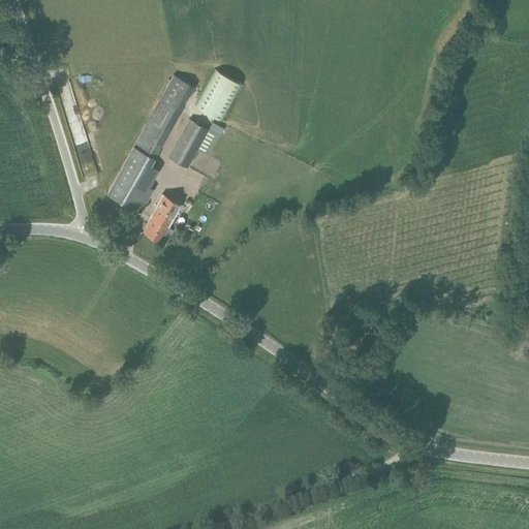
[(222,121),(243,85),(216,69),(195,105),(222,121)]
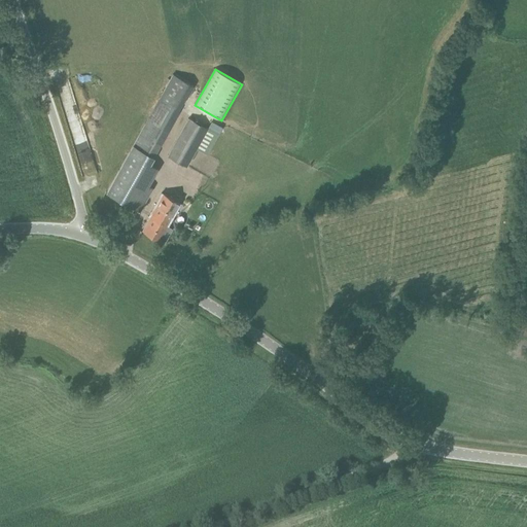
[(192,86),(172,74),(132,146),(130,150),(106,192),(140,211),(164,169),(151,163),(153,159),(192,86)]
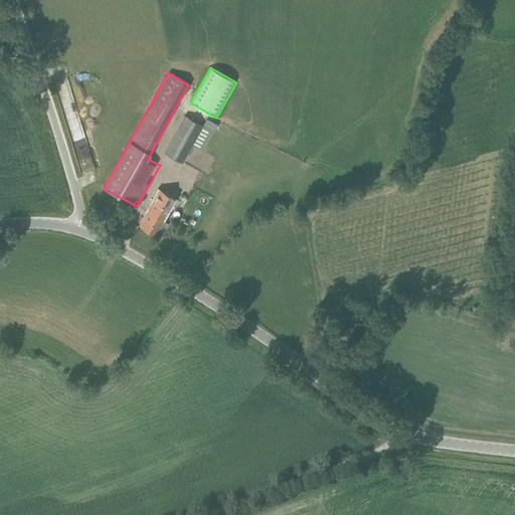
[(182,162),(203,125),(184,115),(163,152),(182,162)]
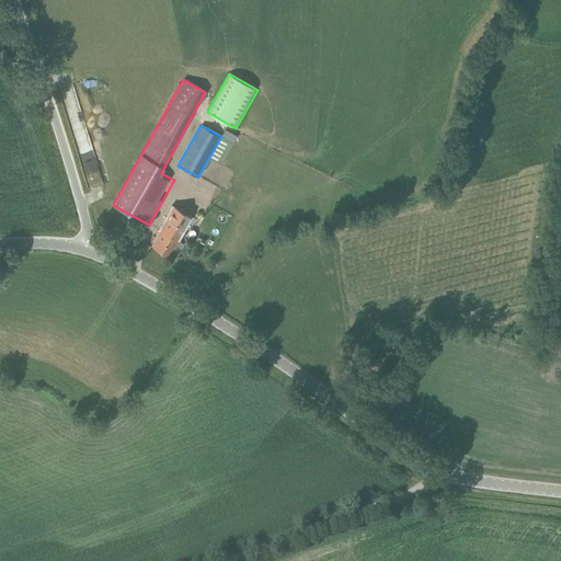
[(78,153),(79,180),(92,179),(90,152),(78,153)]
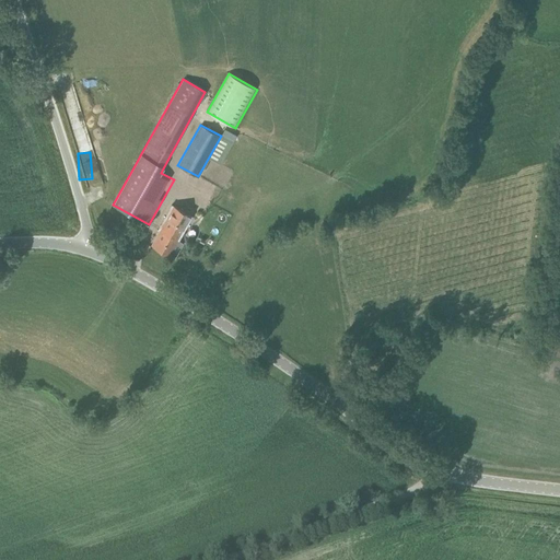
[(88,184),(90,197),(85,197),(88,205),(102,202),(98,183),(88,184)]
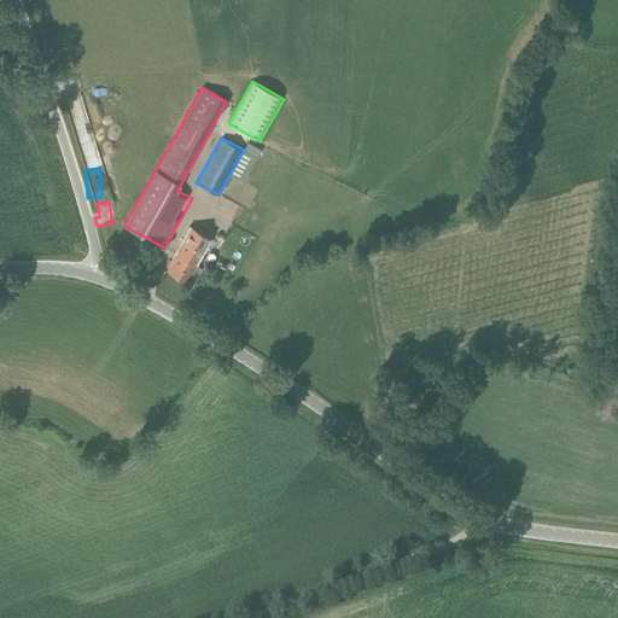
[(175,254),(176,254),(168,269),(187,280),(194,264),(197,266),(211,239),(190,227),(175,254)]
